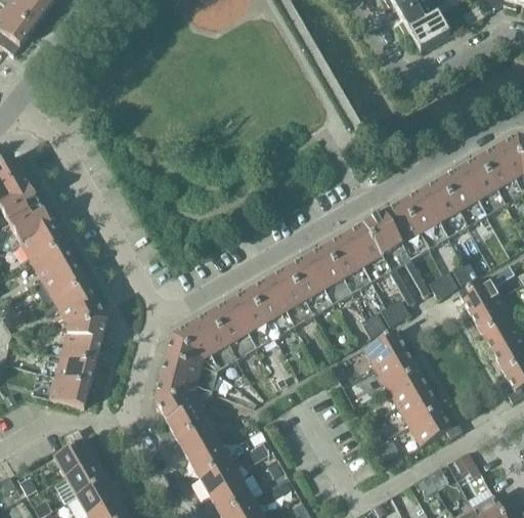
[(0,0),(0,1),(5,5),(34,28),(47,10),(34,0),(0,0)]
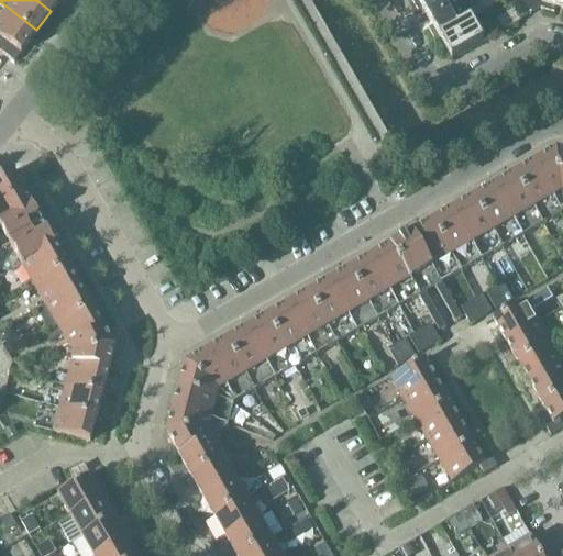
[(36,0),(51,11),(59,0),(36,0)]
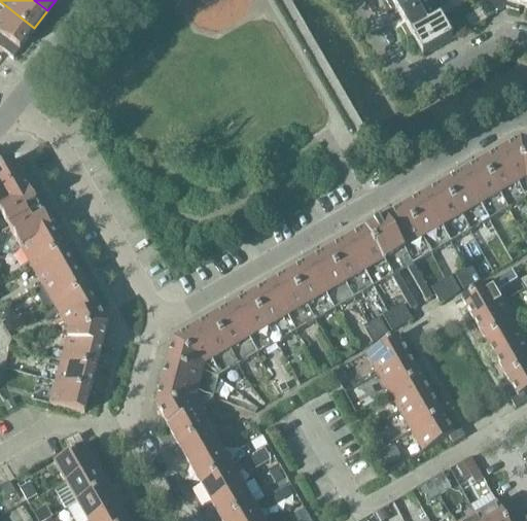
[(395,3),(400,12),(421,0),(388,0),(391,6),(395,3)]
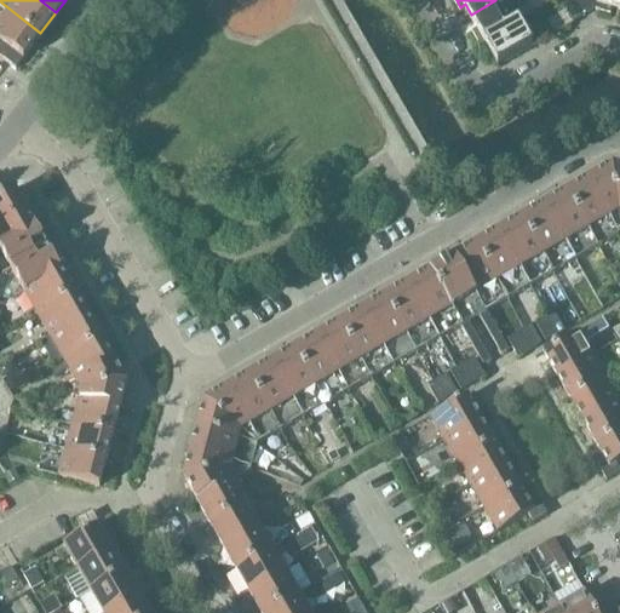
[(472,28),(480,40),(520,17),(510,0),(495,0),(471,15),(477,24),(472,28)]
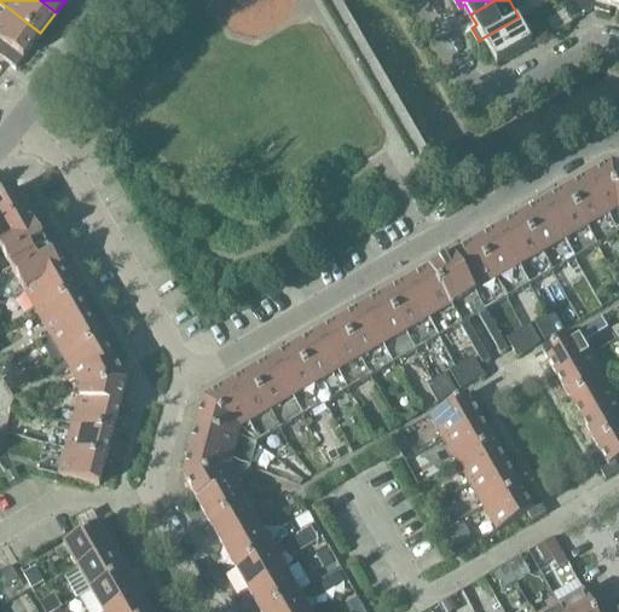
[(583,11),(577,0),(560,0),(571,18),(583,11)]
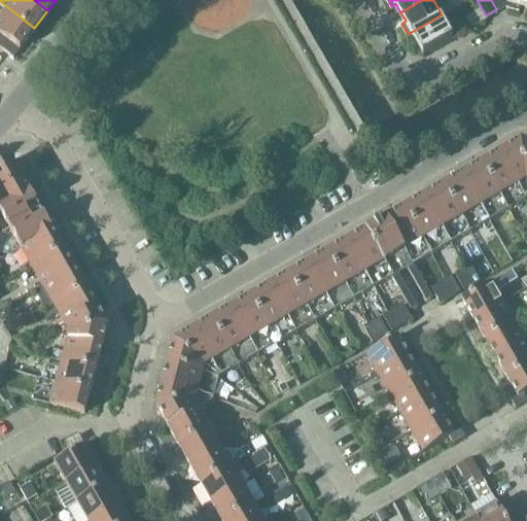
[(491,0),(496,9),(506,4),(519,7),(520,2),(526,4),(526,0),(491,0)]
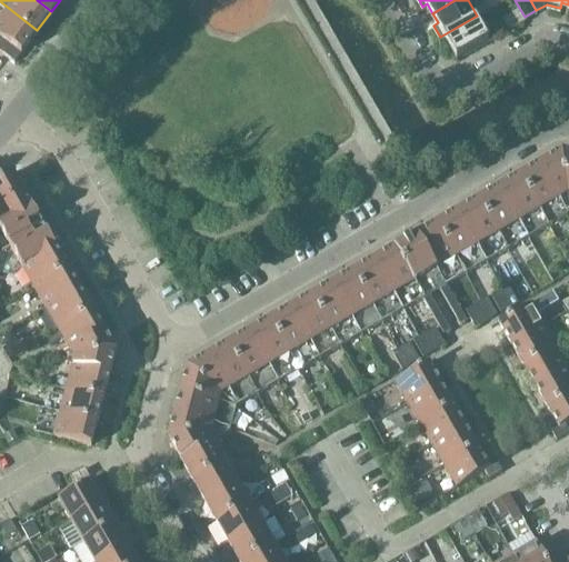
[(21,50),(37,30),(6,6),(0,13),(0,32),(6,38),(13,43),(21,50)]
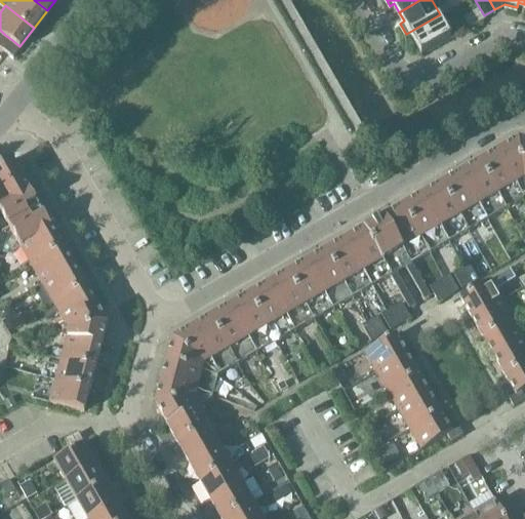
[(440,14),(406,34),(412,44),(416,42),(421,51),(451,34),(440,14)]
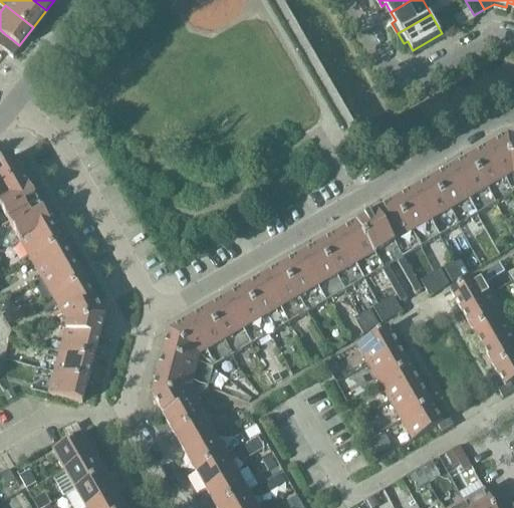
[(5,34),(0,40),(0,42),(6,47),(12,39),(5,34)]
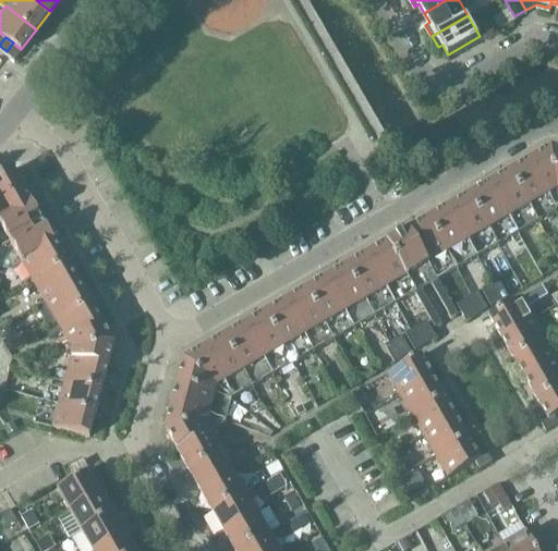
[(13,43),(7,51),(14,58),(21,49),(13,43)]
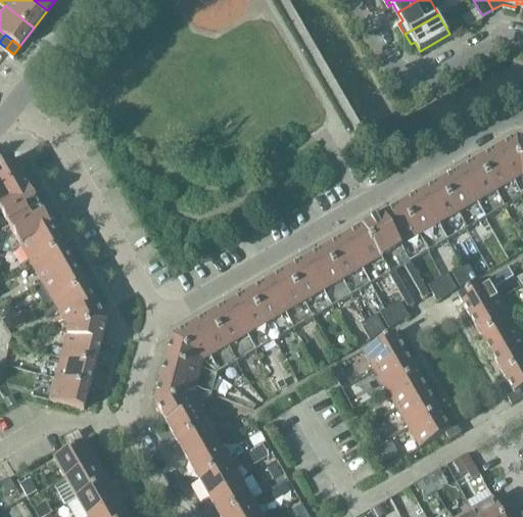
[(497,148),(522,190),(522,138),(517,137),(497,148)]
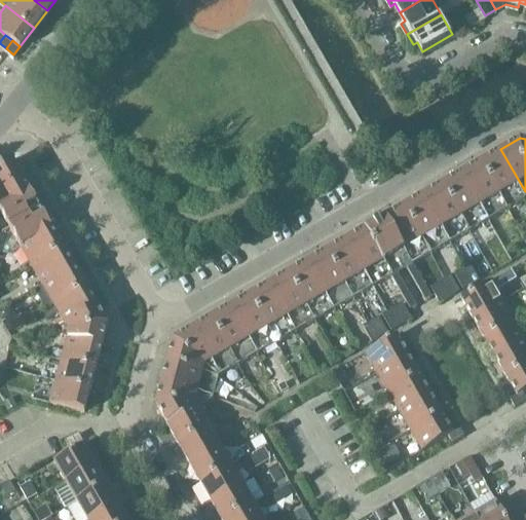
[(525,191),(500,149),(482,160),(462,171),(489,217),(525,194),(525,191)]
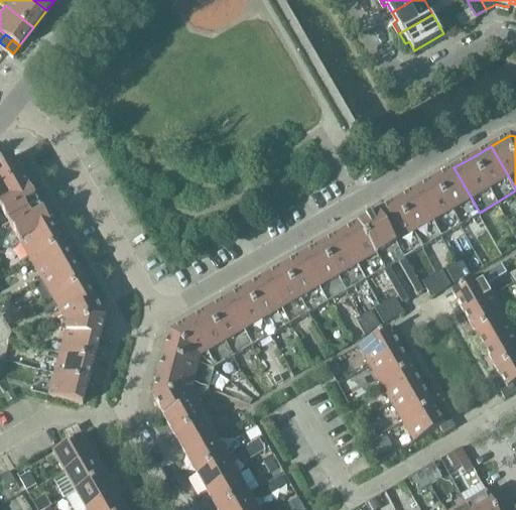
[(11,153),(0,159),(0,200),(29,183),(11,153)]
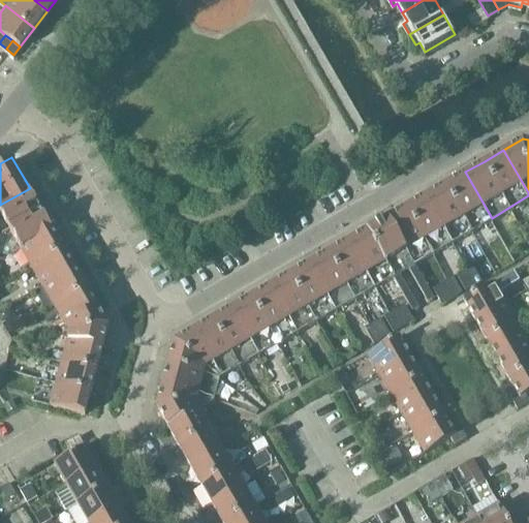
[(465,172),(445,183),(427,194),(454,241),(492,218),(465,172)]
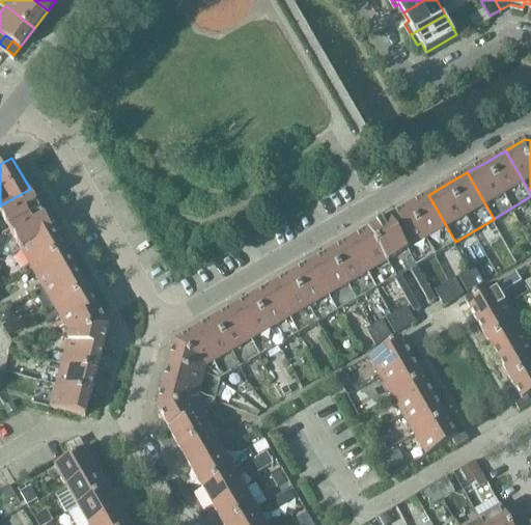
[(0,210),(7,222),(8,224),(21,246),(52,227),(39,206),(30,189),(0,205),(0,210)]
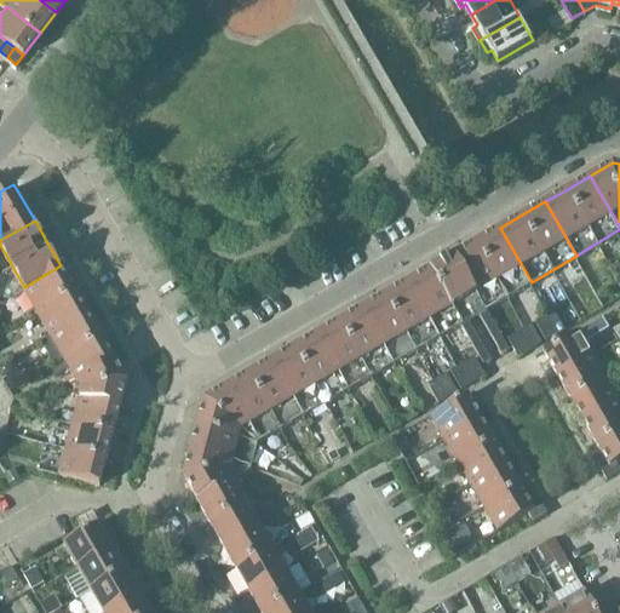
[(487,308),(509,296),(532,282),(500,228),(454,255),(486,309),(487,308)]
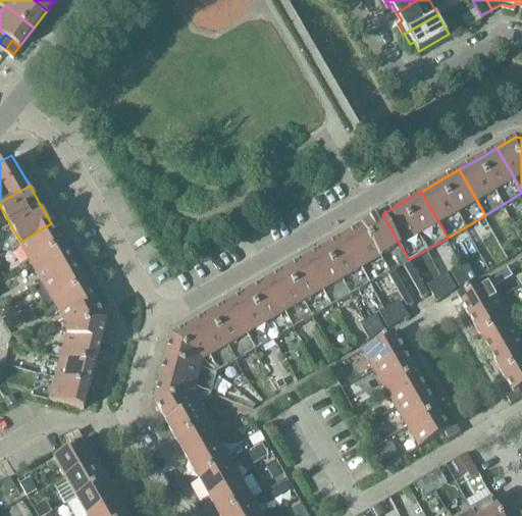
[(401,265),(404,263),(409,260),(382,214),(374,219),(368,222),(345,237),(370,281),(388,271),(395,268),(401,265)]
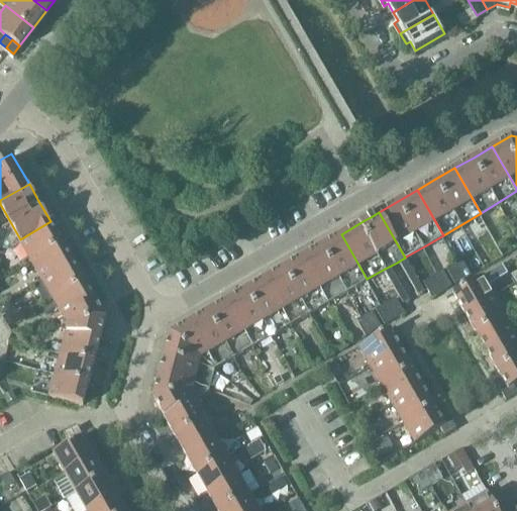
[(20,239),(31,258),(62,240),(50,221),(20,239)]
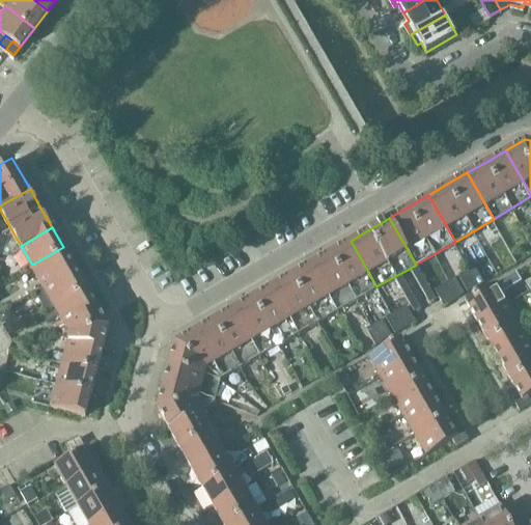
[(338,309),(357,298),(376,286),(351,241),(311,263),(338,309)]
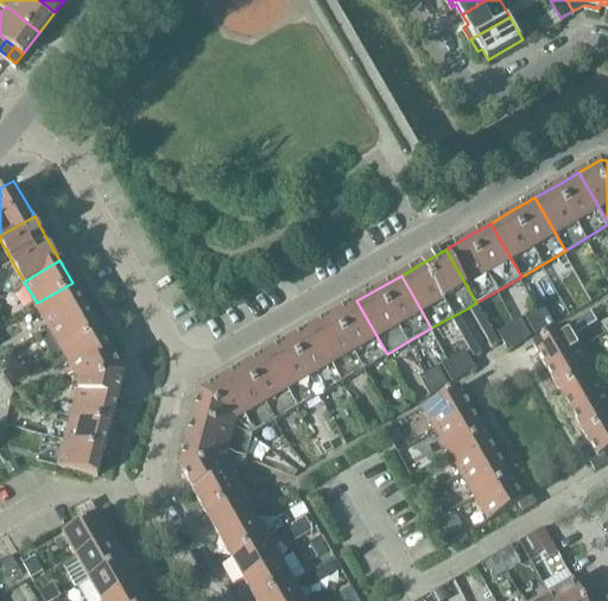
[(37,303),(50,326),(86,305),(73,283),(37,303)]
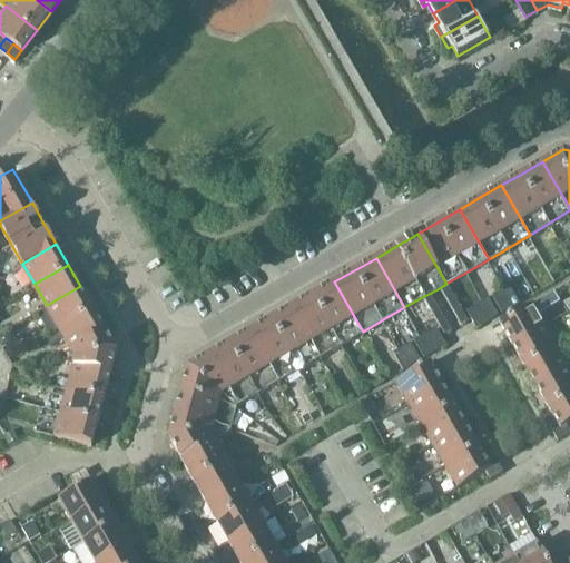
[(321,355),(342,344),(363,332),(334,282),(292,306),(321,355)]
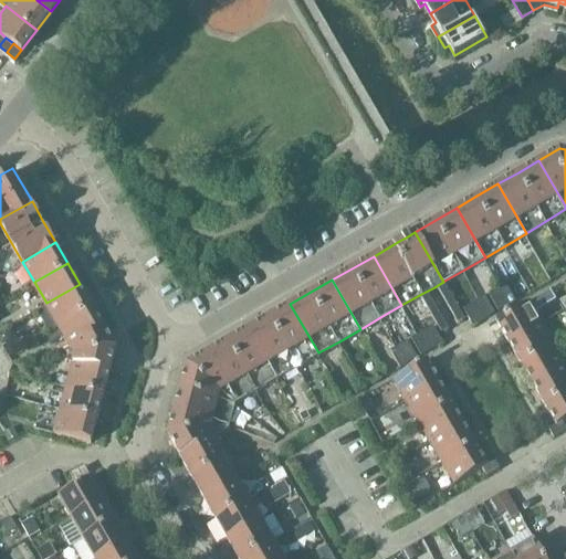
[(444,296),(451,293),(444,281),(443,282),(438,285),(444,296)]
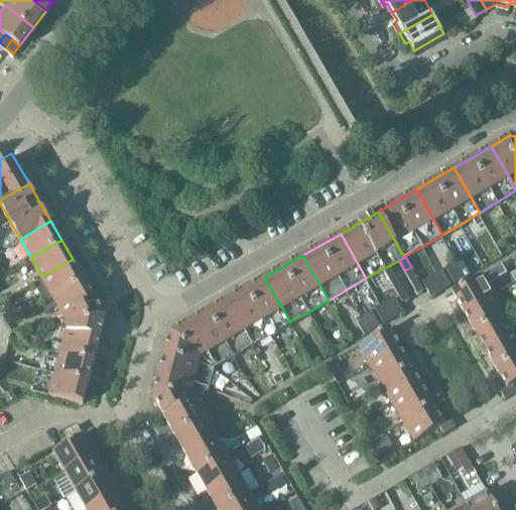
[(456,259),(460,267),(465,275),(471,271),(462,256),(456,259)]
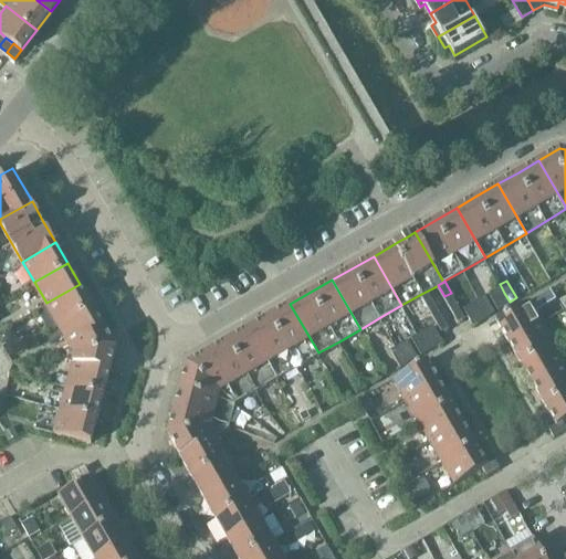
[(46,303),(59,324),(92,305),(80,284),(46,303)]
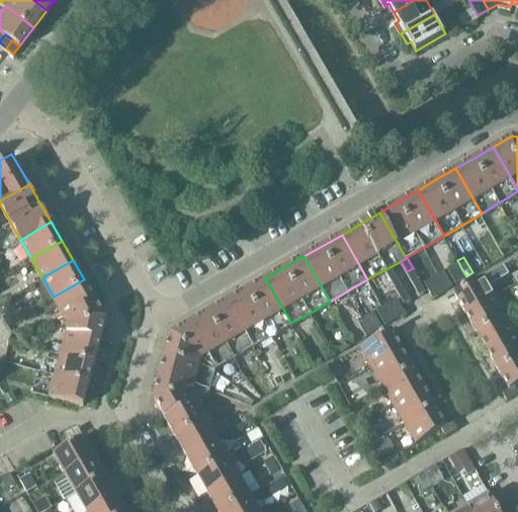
[(452,274),(461,268),(457,260),(447,266),(452,274)]
